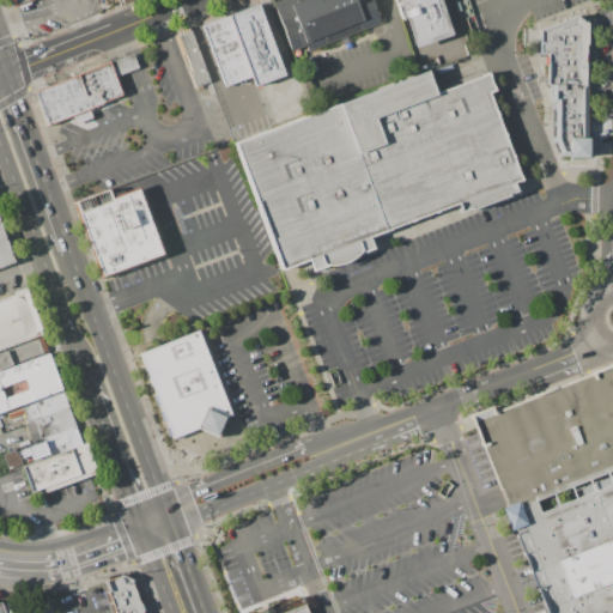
[(271,2),(277,0),(375,0),(376,1),(372,2),(381,22),(307,50),(305,46),(298,48),(290,50),(285,40),(271,2)]
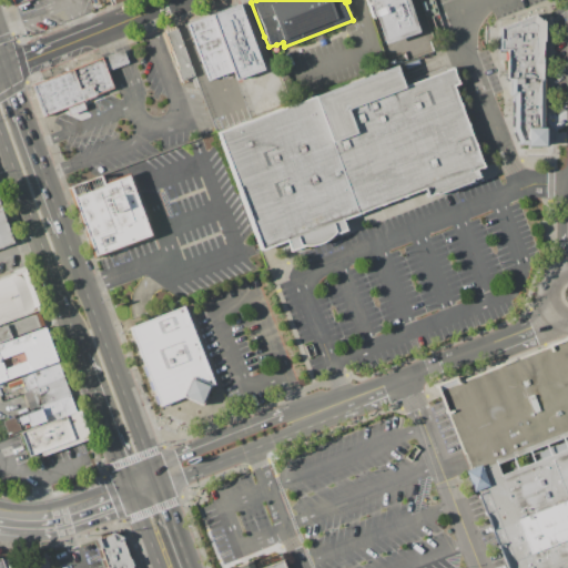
[(366,0),(408,0),(419,32),(401,39),(385,44),(376,18),(373,19),(366,0)]
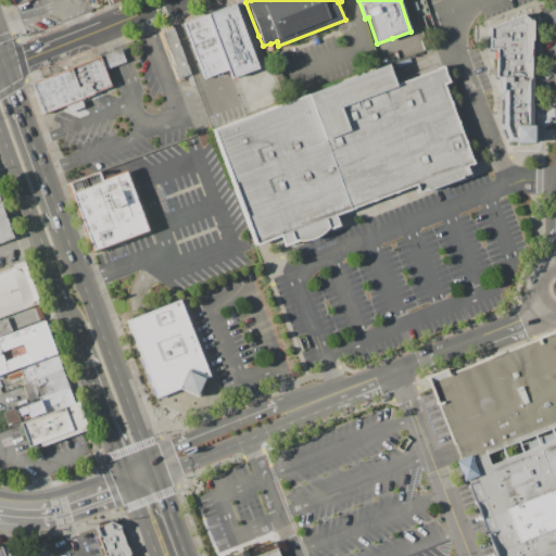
[(206,14),(228,74),(230,78),(257,67),(234,3),(206,14)]
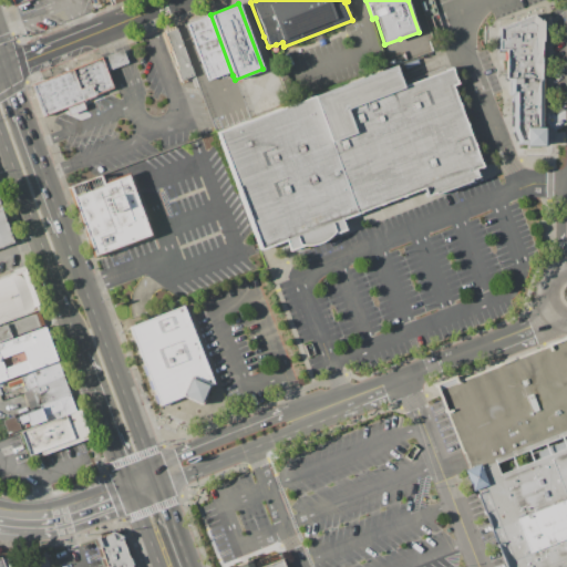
[(185,23),(210,14),(233,75),(226,78),(224,74),(207,80),(185,23)]
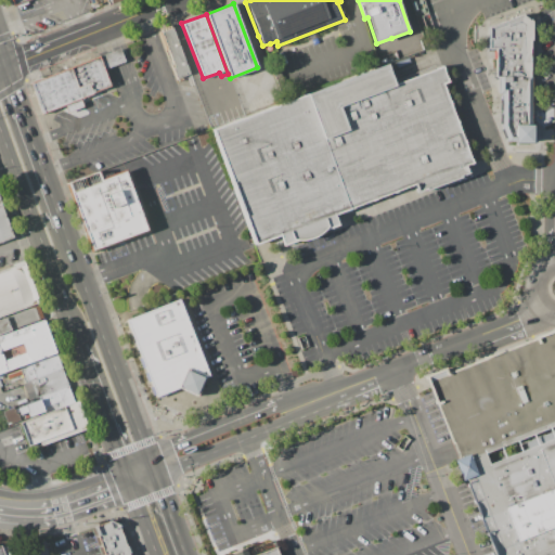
[(530,77),(503,76),(499,76),(499,50),(491,50),(491,27),(523,14),(532,22),(530,77)]
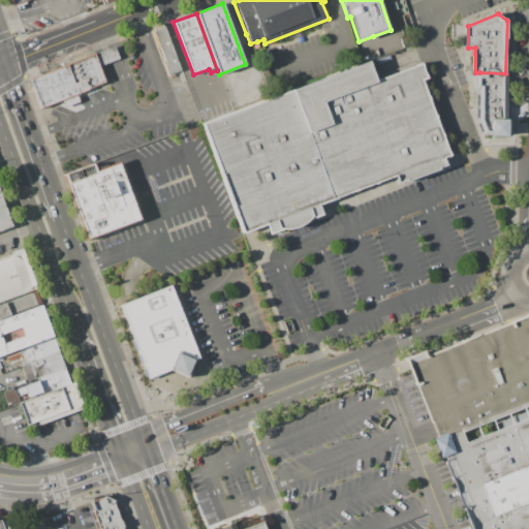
[(150,29),(164,24),(182,71),(166,76),(150,29)]
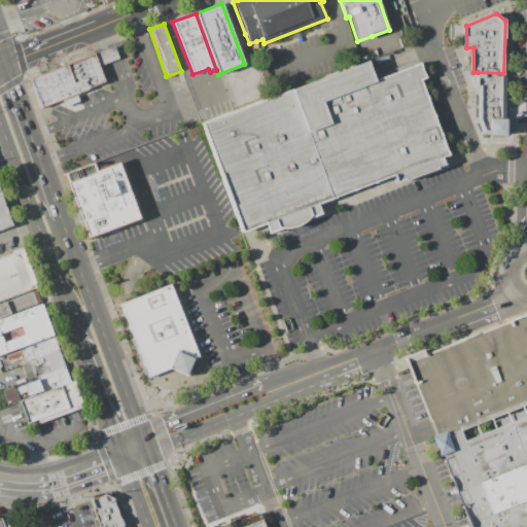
[(28,79),(109,47),(114,45),(119,59),(113,61),(98,67),(104,81),(88,88),(89,90),(75,95),(77,101),(64,106),(62,100),(39,109),(28,79)]
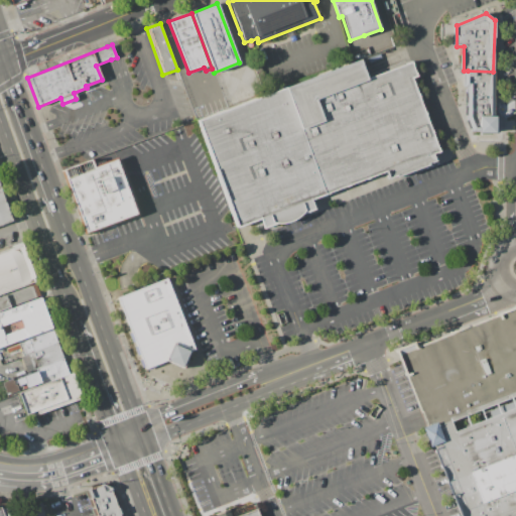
[(196,119),(359,58),(367,78),(411,60),(417,77),(412,78),(439,152),(432,154),(435,161),(427,164),(427,165),(396,177),(395,175),(387,178),(384,172),(311,200),(314,209),(300,214),(293,220),(284,223),(281,225),(275,224),(263,228),(259,219),(236,228),(196,119)]
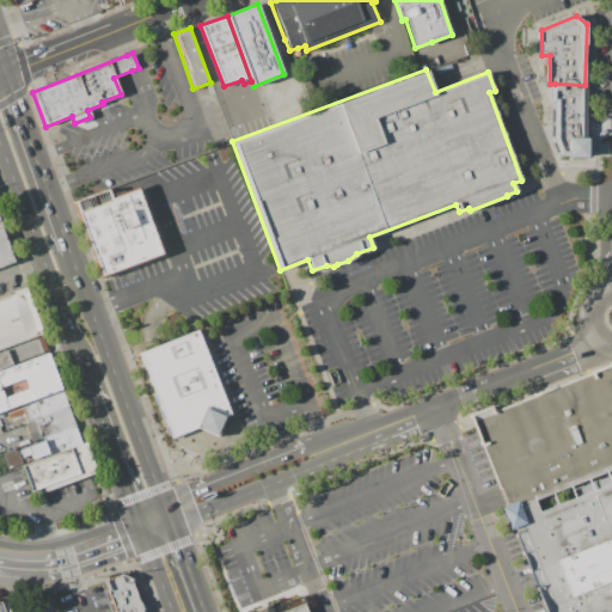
[(589,85),(588,159),(562,158),(555,140),(555,84),(585,85),(589,85)]
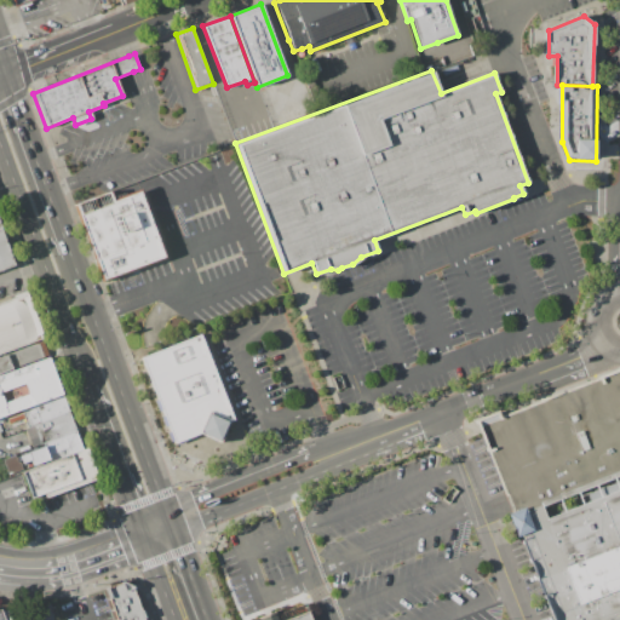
[(74,205),(109,191),(113,200),(139,190),(165,257),(102,281),(74,205)]
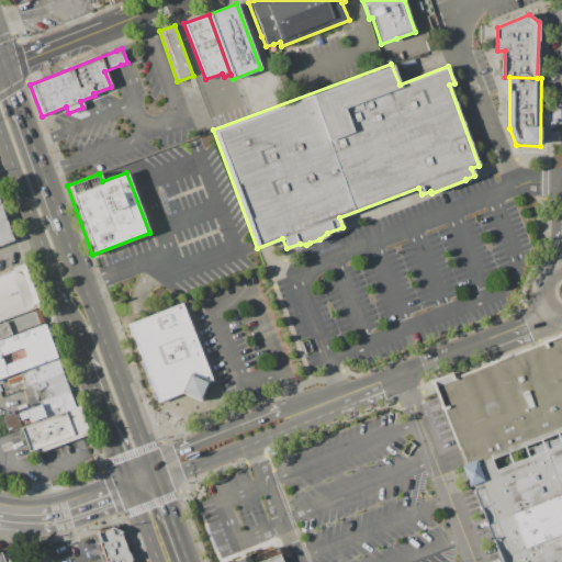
[(0,202),(14,242),(0,246),(0,202)]
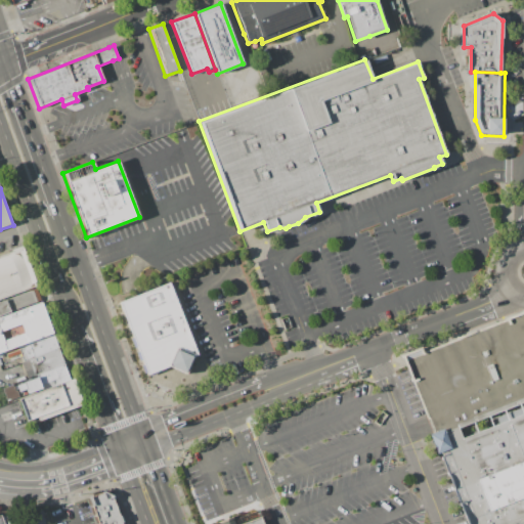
[(0,255),(24,248),(37,287),(0,299),(0,255)]
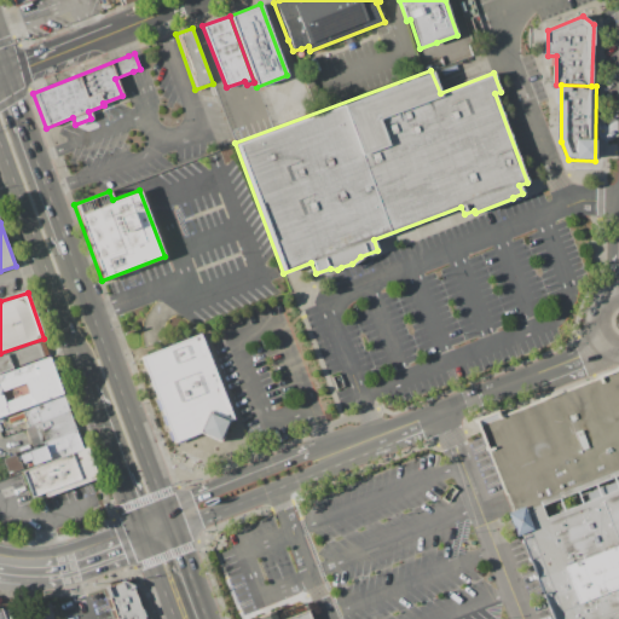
[(140,357),(202,333),(235,418),(231,421),(221,441),(200,433),(173,443),(140,357)]
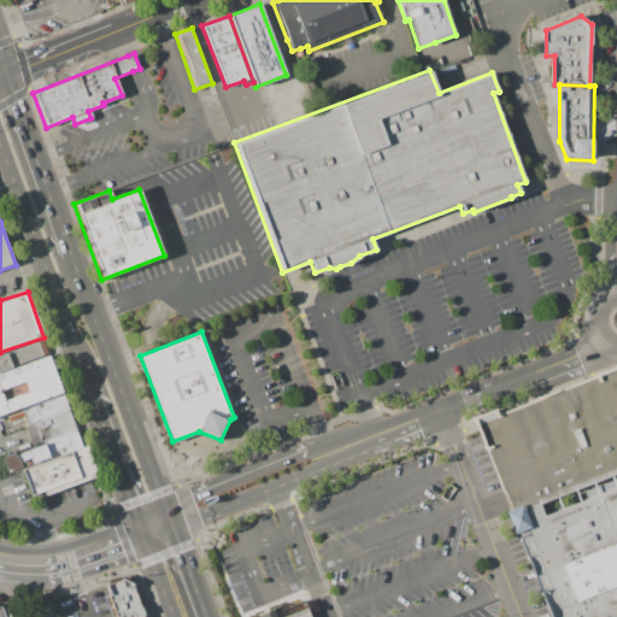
[(0,354),(42,339),(50,356),(0,374),(0,354)]
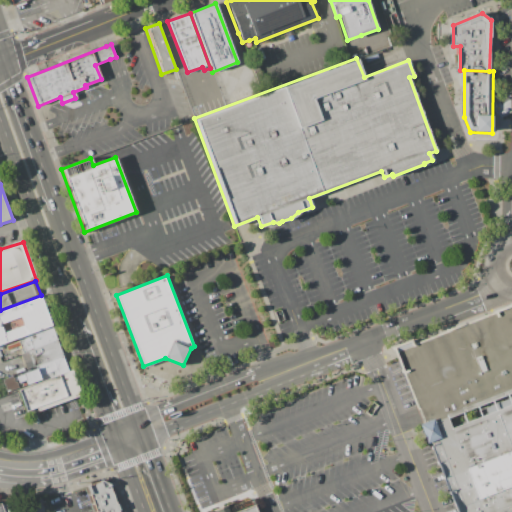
[(17,338),(4,343),(0,344),(0,310),(41,295),(52,325),(17,338)]
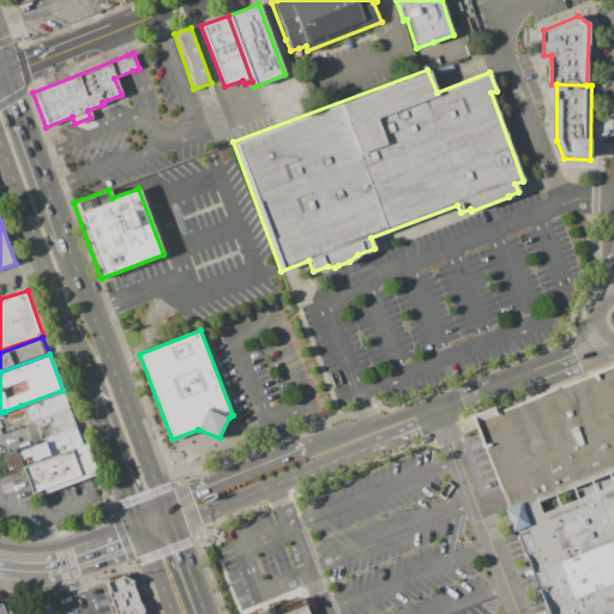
[(485,420),(593,377),(613,368),(613,467),(518,506),(485,420)]
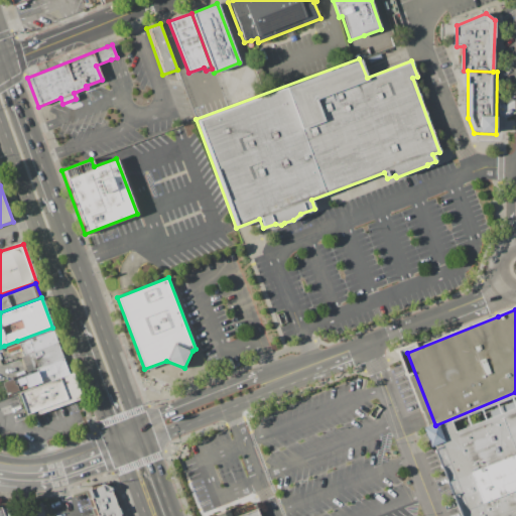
[(17,341),(52,328),(57,344),(23,356),(20,348),(17,341)]
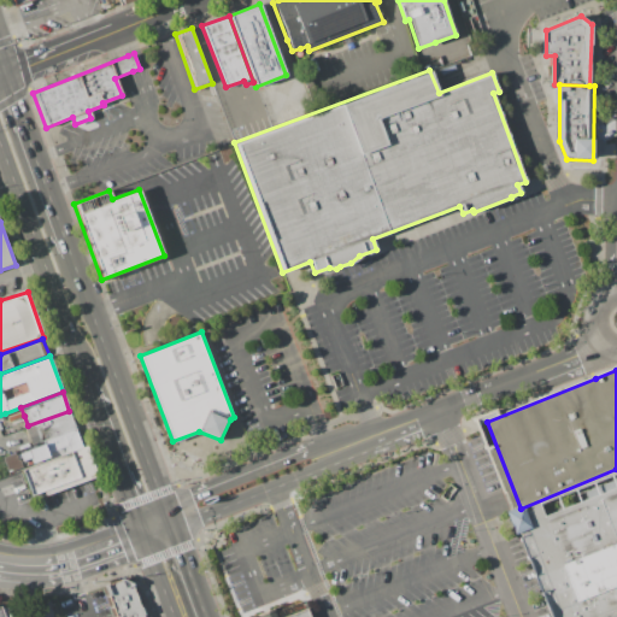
[(24,416),(9,422),(5,413),(21,407),(24,416)]
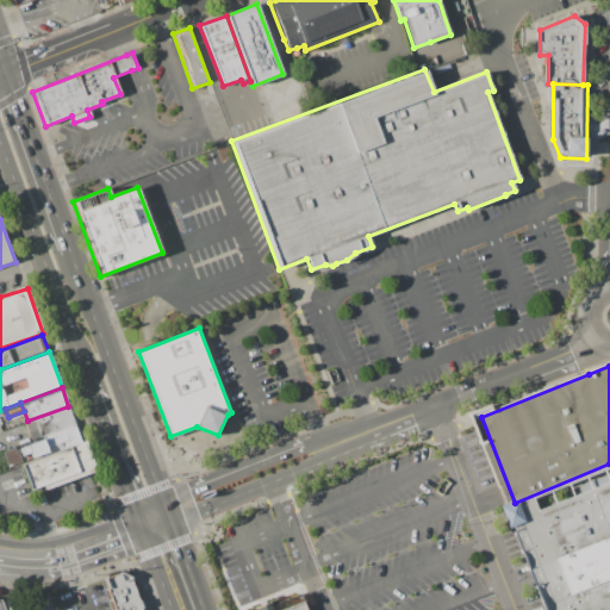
[(68,406),(75,424),(43,435),(30,440),(24,422),(27,421),(68,406)]
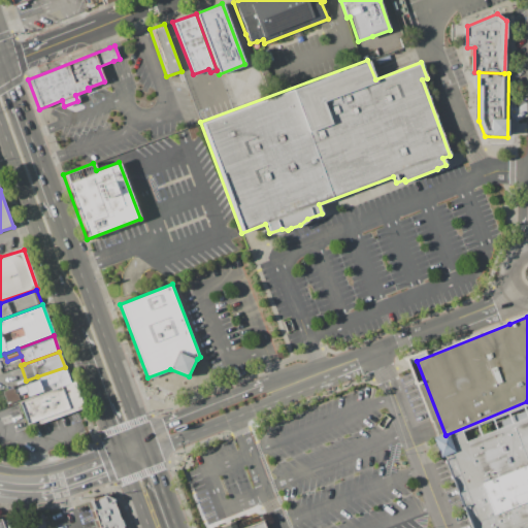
[(38,380),(37,376),(65,367),(70,383),(42,393),(42,391),(38,380)]
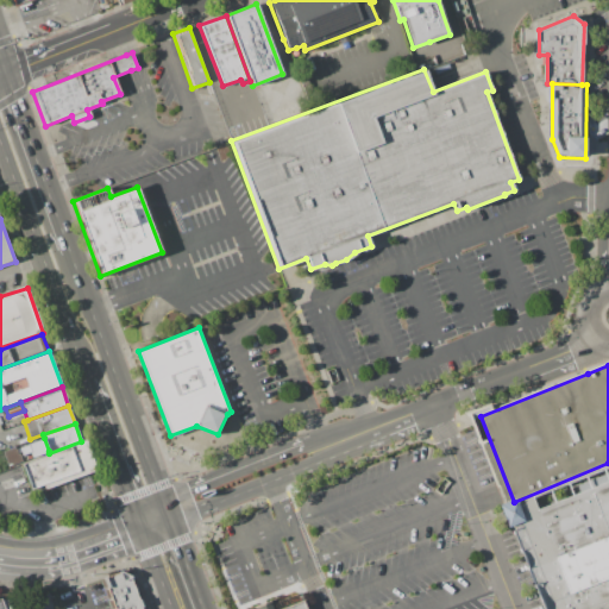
[(49,451),(32,458),(30,452),(23,456),(19,447),(44,438),(49,451)]
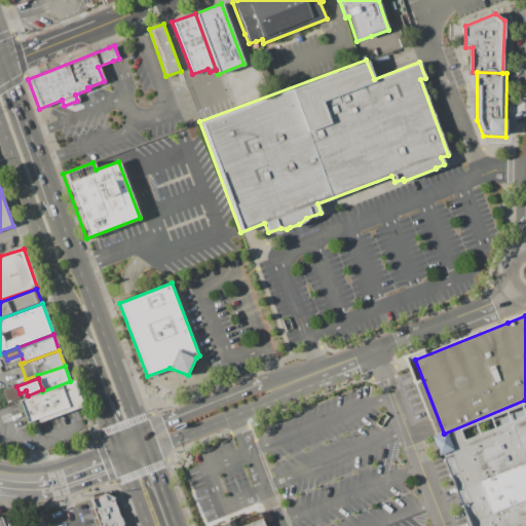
[(70,381),(74,379),(84,406),(39,422),(38,418),(28,422),(20,400),(42,391),(70,381)]
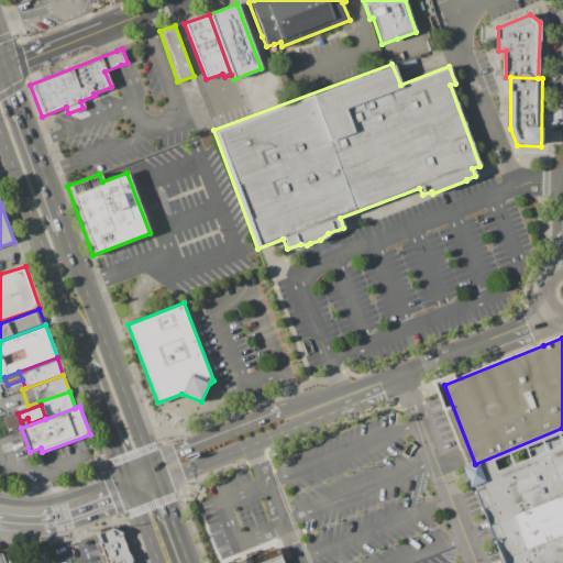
[(2,417),(14,412),(17,420),(19,419),(21,426),(8,431),(2,417)]
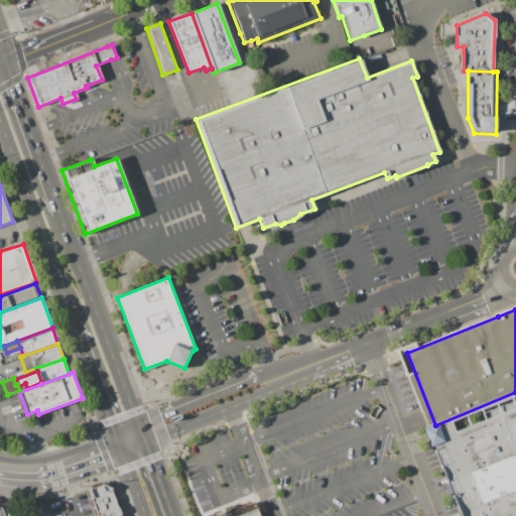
[(515,412),(515,512),(506,515),(469,515),(440,442),(515,412)]
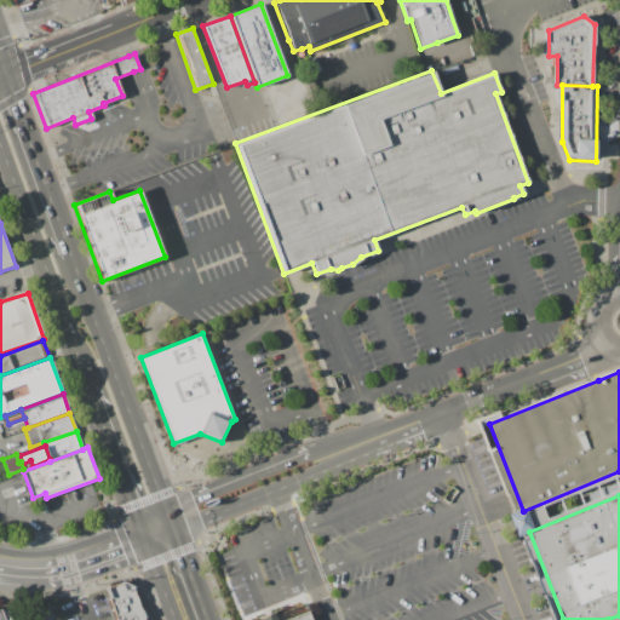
[(104,589),(121,583),(120,581),(122,580),(135,586),(136,589),(135,590),(142,609),(143,609),(145,618),(144,619),(115,619),(118,619),(110,598),(108,600),(104,589)]
